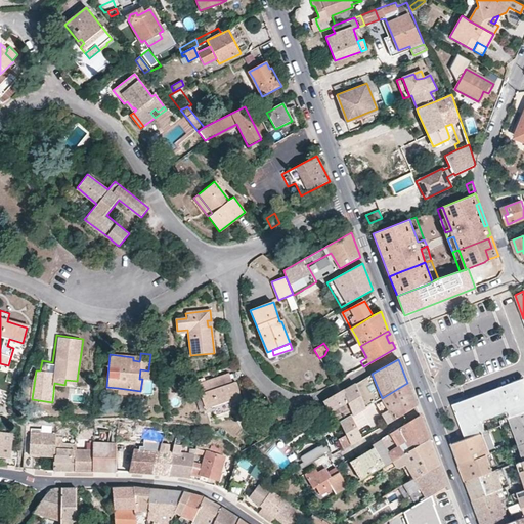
[(148,370),(140,369),(139,379),(142,379),(148,380),(148,370)]
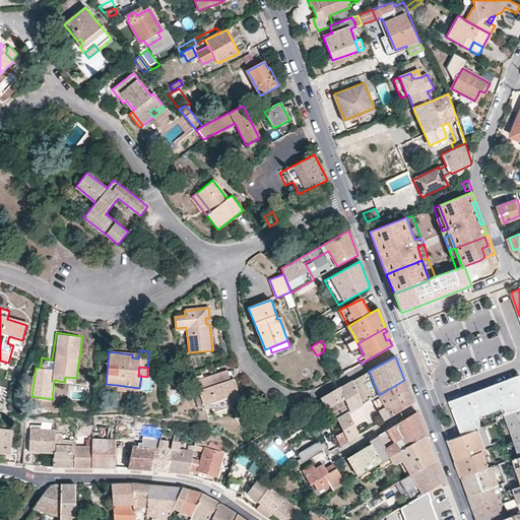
[(228,371),(220,373),(223,381),(231,379),(228,371)]
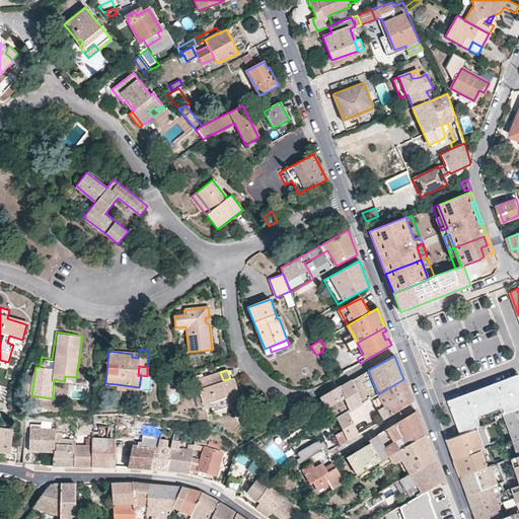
[(216,400),(215,396),(225,393),(226,398),(227,400),(240,395),(234,379),(233,378),(231,378),(230,378),(223,380),(220,372),(196,380),(204,404),(216,400)]
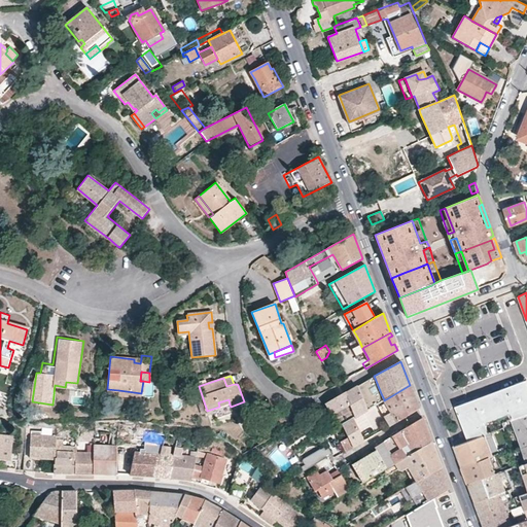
[(485,422),(495,418),(506,414),(511,413),(526,457),(526,381),(526,380),(516,384),(517,388),(511,390),(495,396),(483,400),(467,407),(466,402),(456,407),(463,423),(466,422),(471,434),(473,438),(485,434),(489,432),(485,422)]
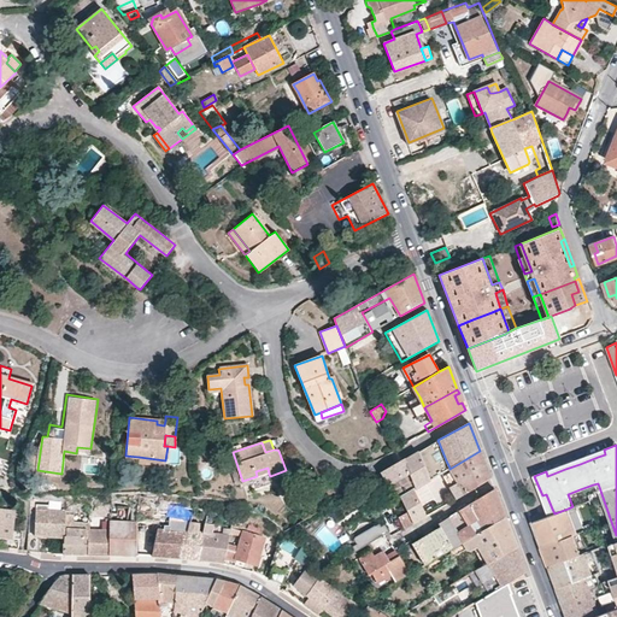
[(604,450),(579,459),(570,462),(553,469),(546,471),(547,476),(565,469),(580,464),(598,457),(605,454),(604,450)]
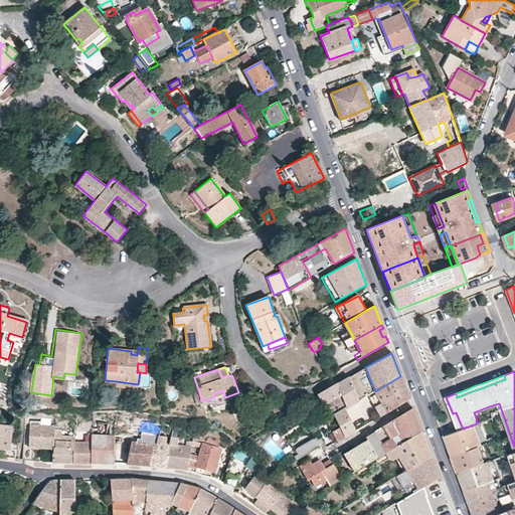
[(400,376),(395,379),(375,391),(368,395),(370,398),(376,395),(379,399),(387,412),(392,409),(398,406),(409,399),(404,386),(400,376)]
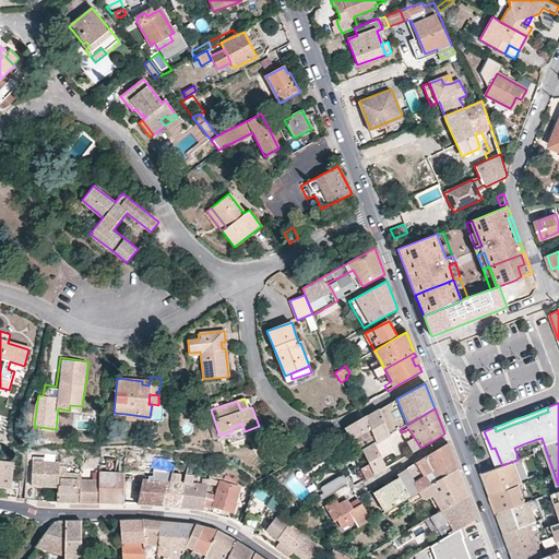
[(366,417),(370,428),(376,442),(377,443),(390,436),(383,420),(379,409),(366,417)]
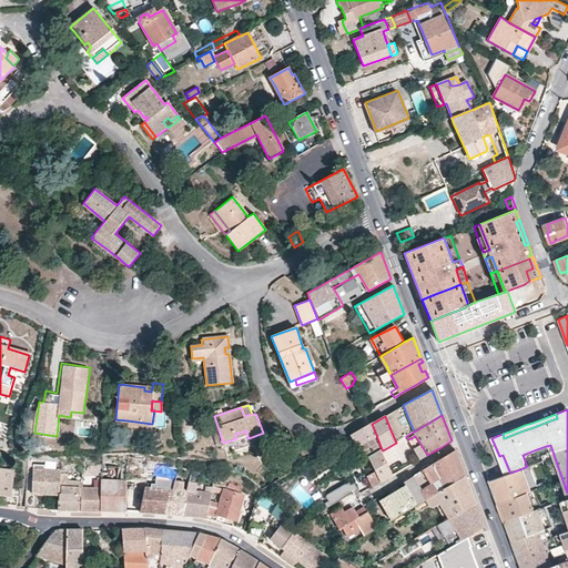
[(389,427),(396,443),(406,436),(414,432),(414,430),(411,424),(408,418),(404,421),(389,427)]
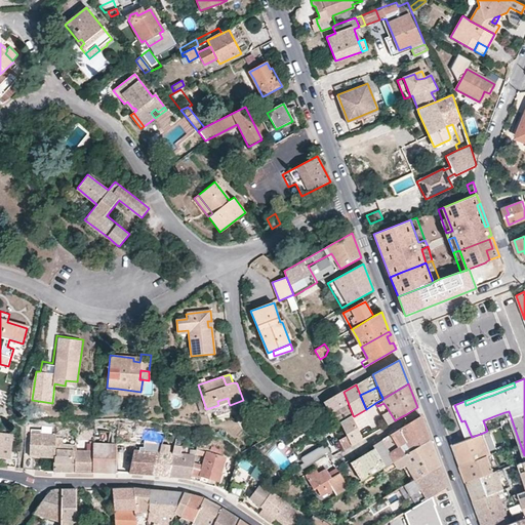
[(348,402),(344,392),(324,403),(329,411),(346,404),(348,402)]
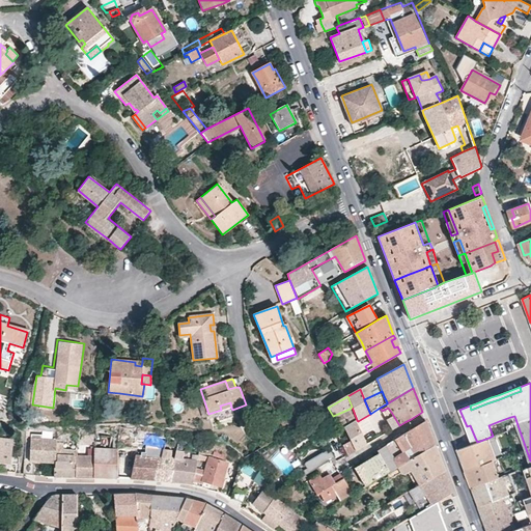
[(383,414),(388,421),(393,429),(399,425),(391,412),(388,408),(382,411),(383,414)]
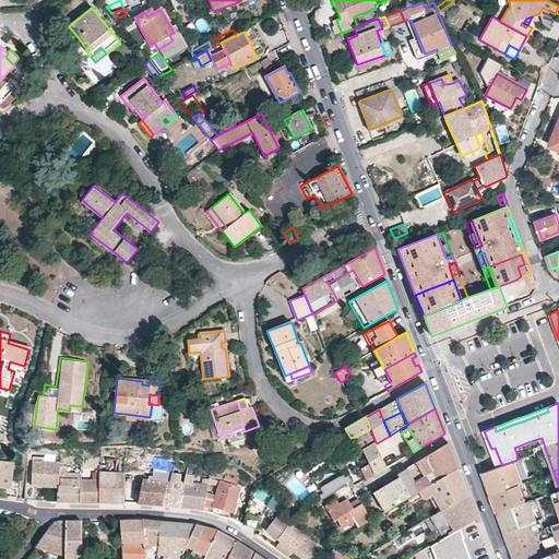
[(363,450),(369,464),(360,468),(366,479),(385,467),(382,460),(377,448),(375,443),(369,447),(363,450)]
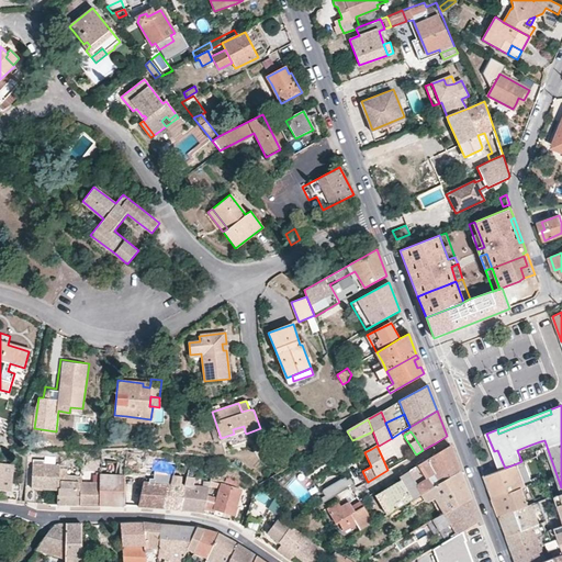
[(401,481),(413,501),(442,482),(460,472),(456,460),(452,450),(450,446),(431,457),(418,464),(398,478),(401,481)]
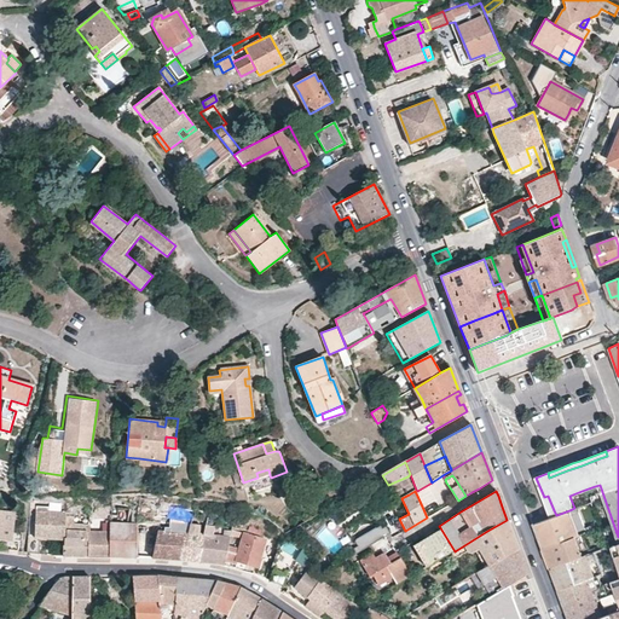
[(548,496),(544,497),(550,513),(551,516),(556,515),(554,510),(548,496)]
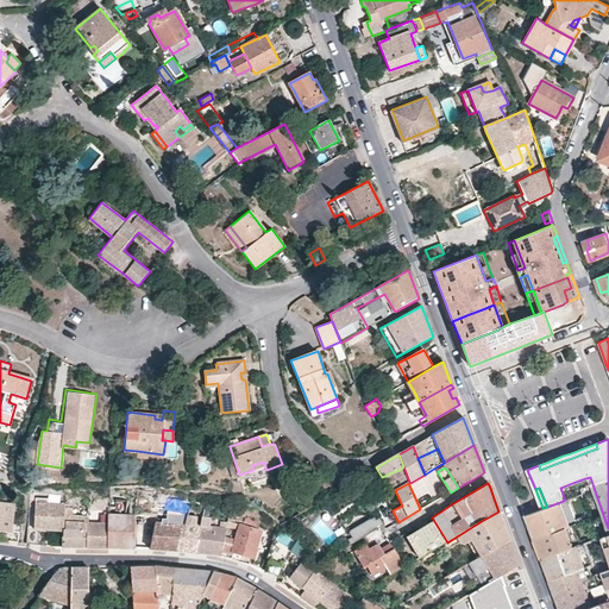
[(39,545),(39,531),(62,532),(64,514),(64,504),(48,503),(48,500),(37,498),(37,503),(35,503),(32,529),(27,528),(26,529),(26,542),(39,545)]
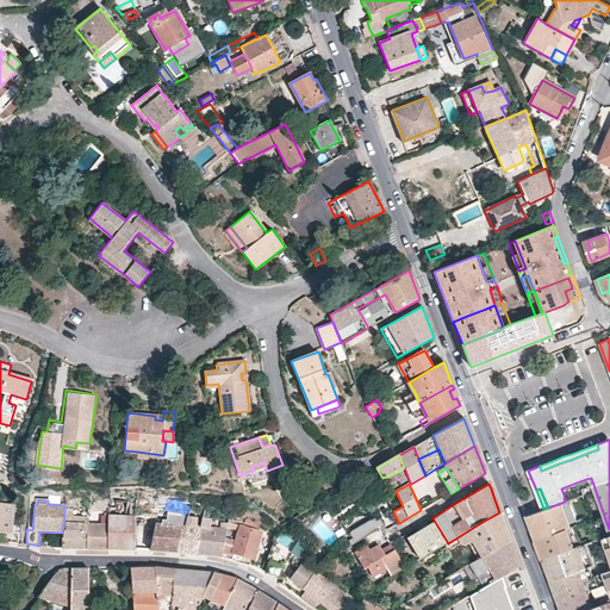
[(576,526),(579,524),(568,500),(566,500),(561,503),(548,508),(543,509),(527,515),(536,541),(571,527),(576,526)]
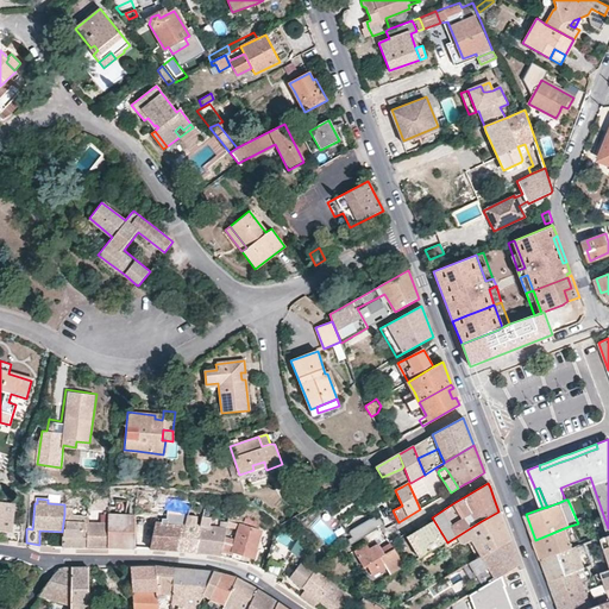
[(130,515),(110,514),(108,547),(133,548),(135,527),(135,513),(136,502),(131,502),(130,515)]
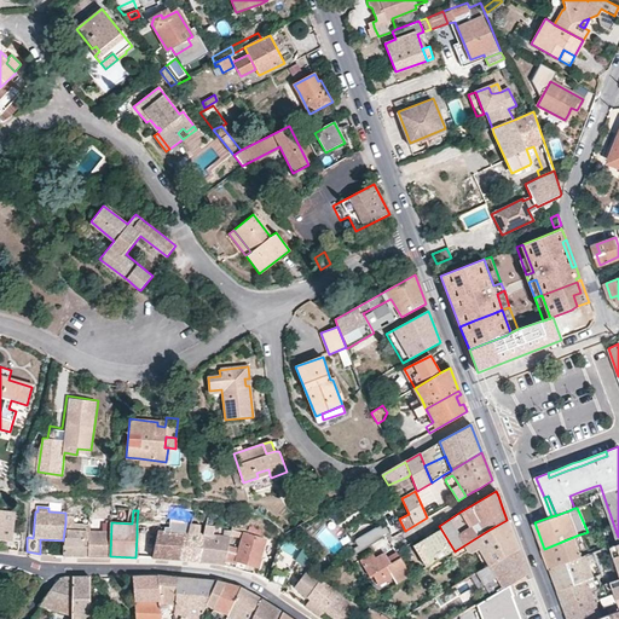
[(0,512),(0,537),(5,538),(10,539),(9,549),(18,550),(18,541),(22,541),(22,534),(22,533),(11,532),(12,513),(0,512)]
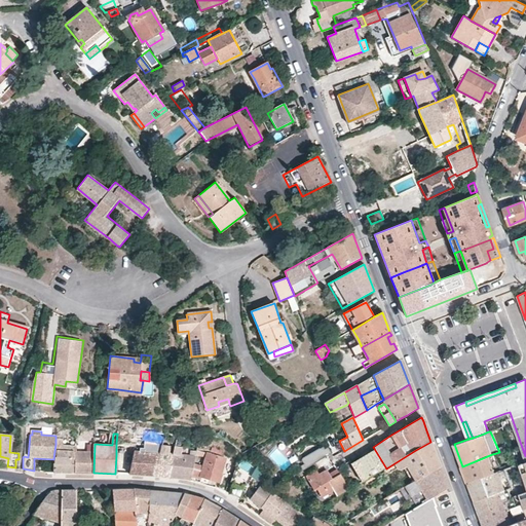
[(78,440),(77,445),(75,473),(94,473),(95,444),(95,441),(78,440)]
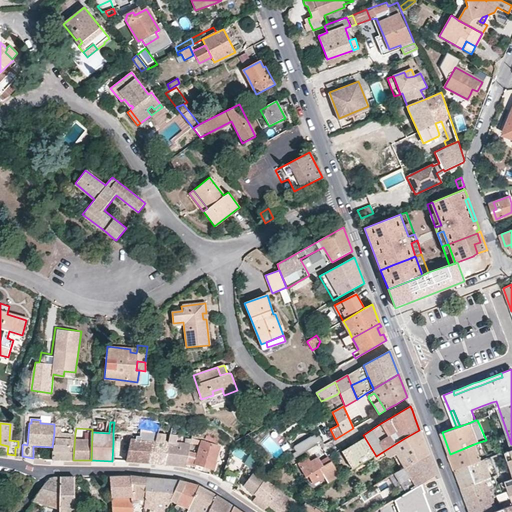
[(393,456),(397,454),(404,468),(429,454),(427,449),(421,434),(419,430),(403,439),(376,456),(361,464),(361,465),(364,471),(367,470),(366,468),(371,465),(386,456),(387,457),(390,458),(393,456)]
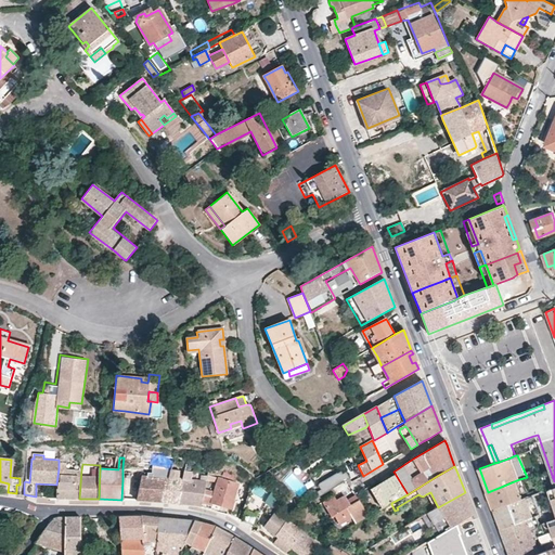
[(81,469),(59,468),(56,485),(55,499),(79,499),(81,469)]
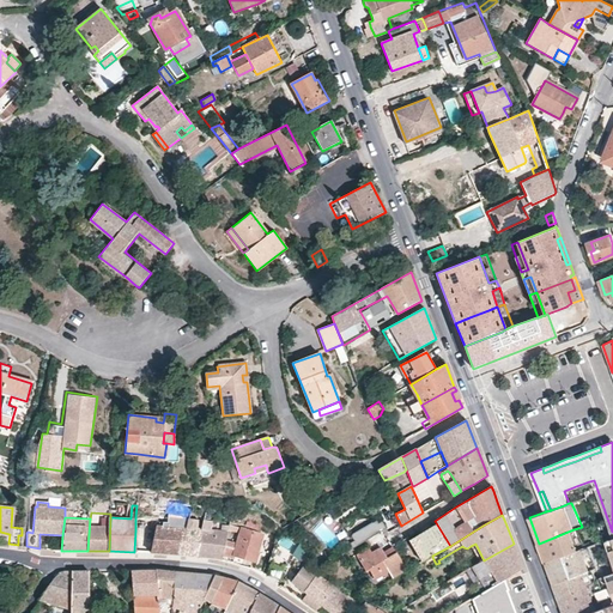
[(173,519),(171,527),(156,526),(151,552),(180,554),(188,520),(173,519)]
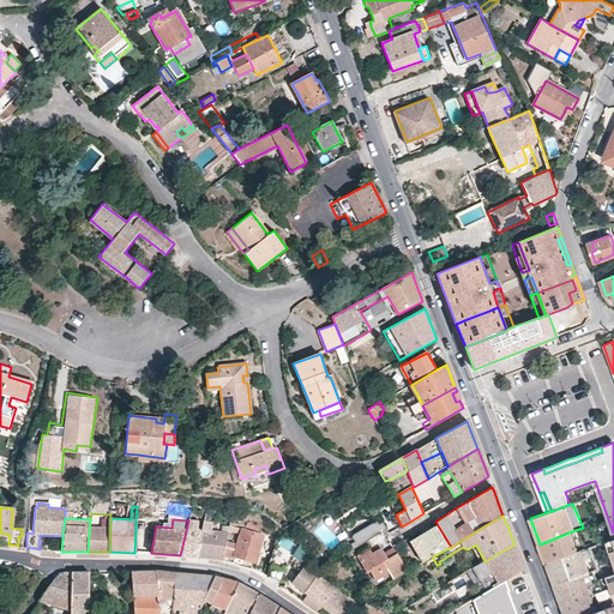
[(198,557),(203,530),(196,529),(198,521),(188,521),(180,555),(198,557)]
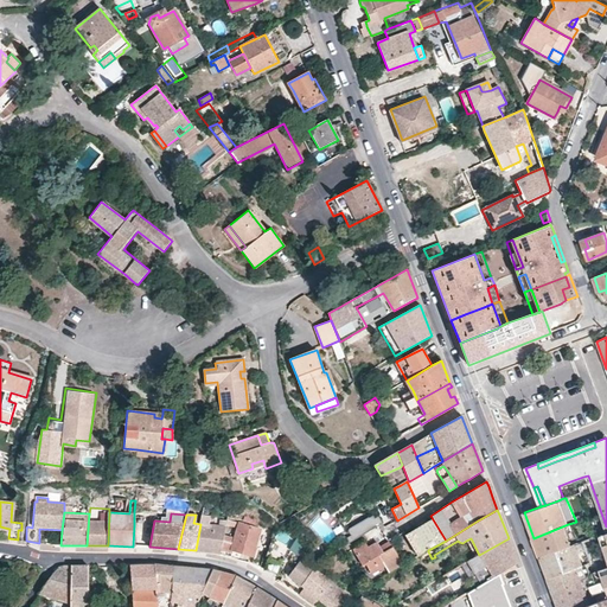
[(202,516),(200,524),(196,550),(219,553),(221,549),(224,535),(227,521),(222,519),(221,525),(209,524),(210,516),(202,516)]
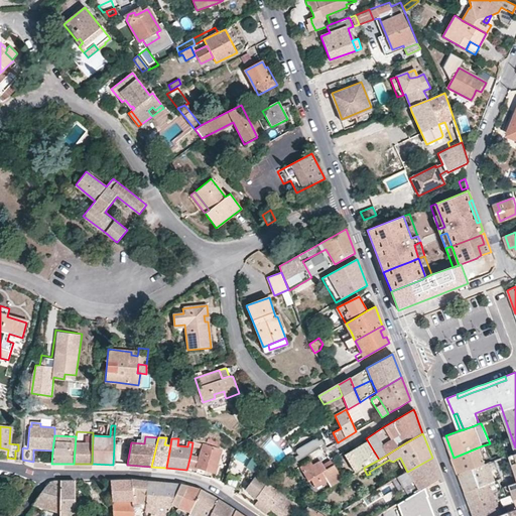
[(317,443),(320,447),(323,446),(324,449),(327,448),(323,440),(317,443)]
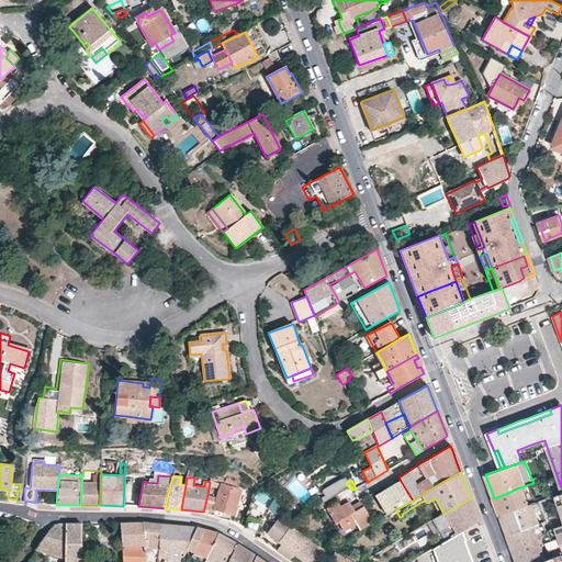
[(401,481),(397,483),(375,496),(377,498),(380,503),(388,515),(396,509),(413,501),(401,481)]
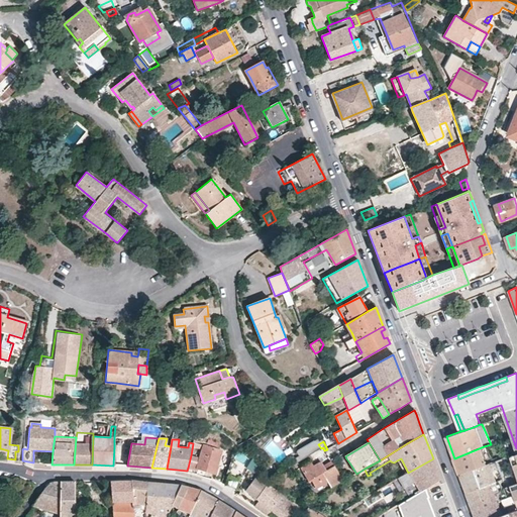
[(205,445),(201,458),(191,455),(188,468),(198,471),(199,468),(214,473),(221,450),(205,445)]
